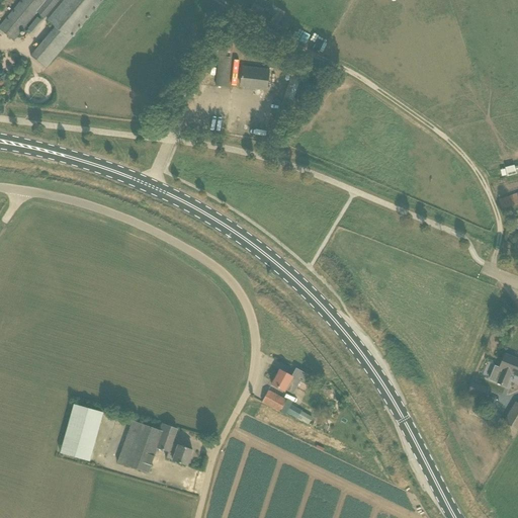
[(21,0),(0,26),(0,30),(12,41),(36,12),(44,18),(59,0),(21,0)]
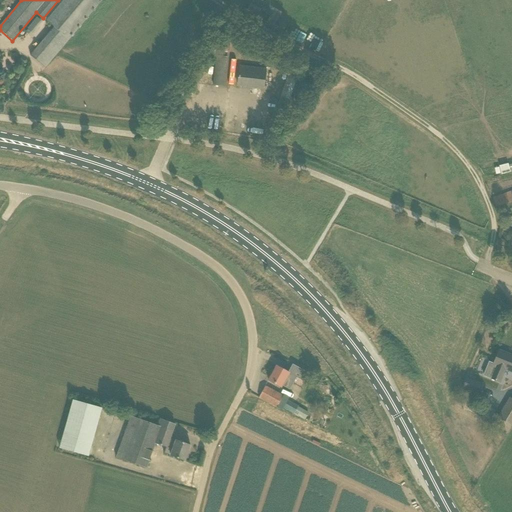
[(54,27),(30,55),(45,68),(102,0),(64,0),(47,21),(54,27)]
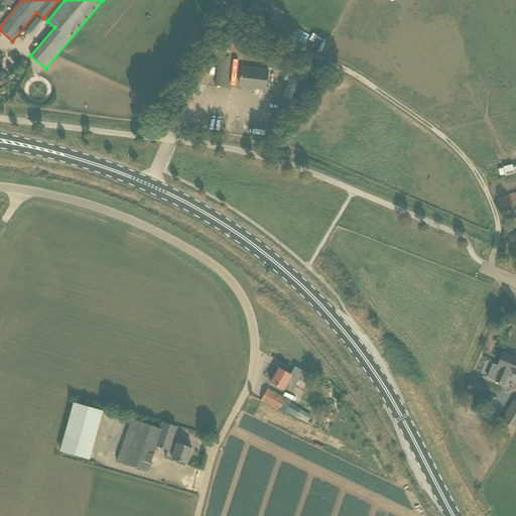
[(31,32),(41,20),(36,16),(26,27),(31,32)]
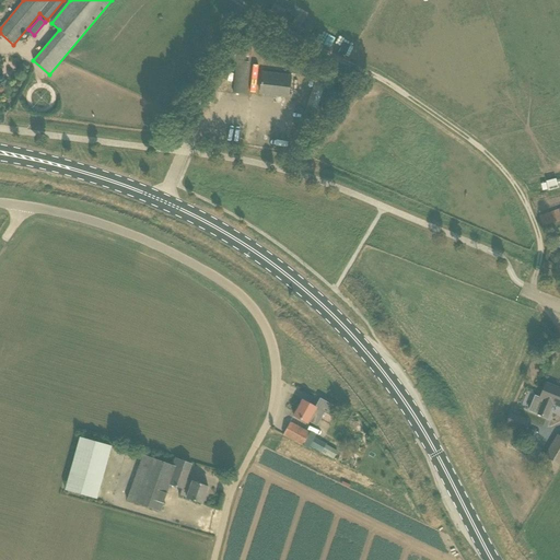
[(321,45),(349,57),(356,42),(336,34),(335,37),(326,34),(321,45)]
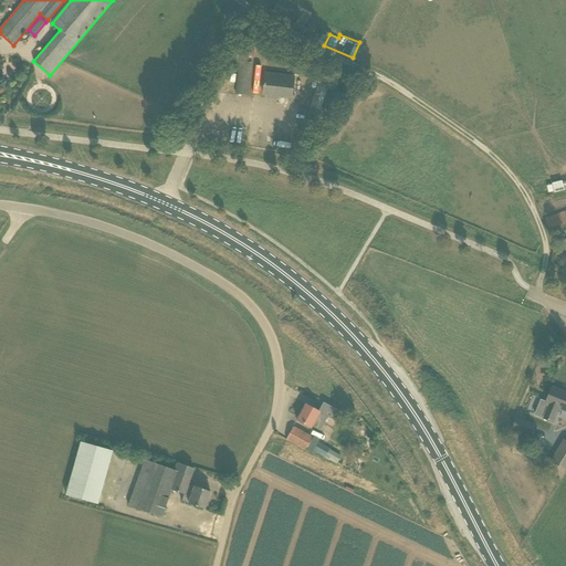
[(243,38),(241,58),(253,59),(255,39),(243,38)]
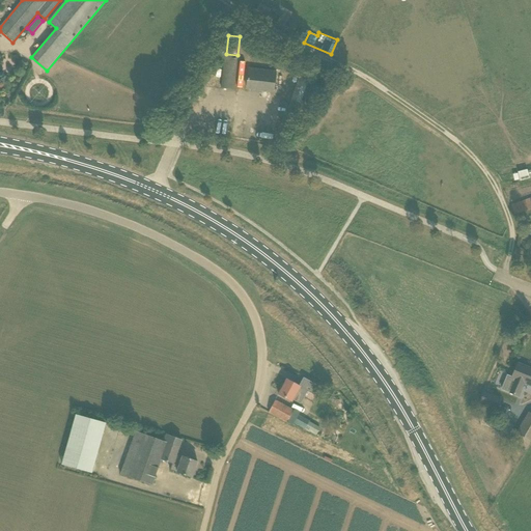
[(224,58),(221,88),(232,89),(235,59),(224,58)]
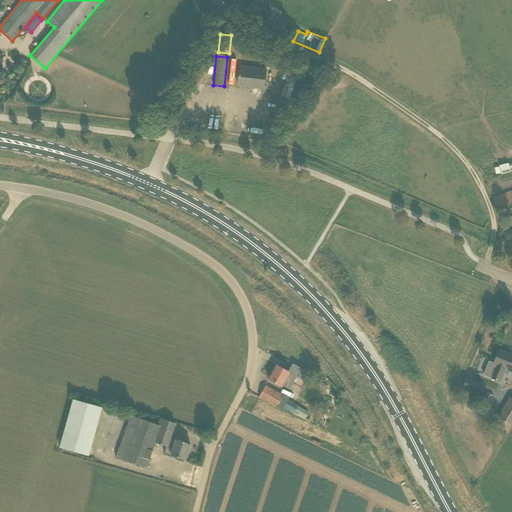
[(240,66),(237,85),(263,88),(266,70),(240,66)]
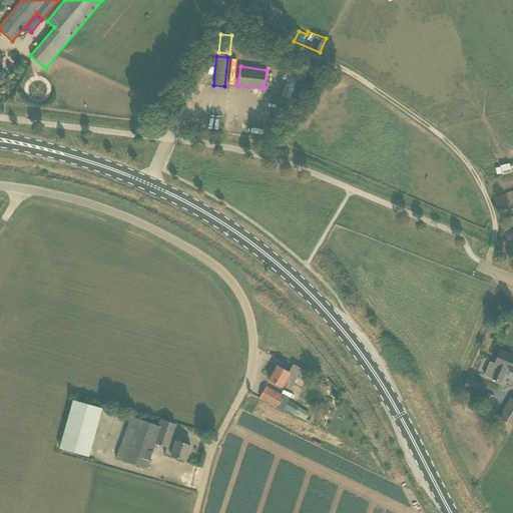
[(512,191),(494,197),(497,207),(512,201),(512,191)]
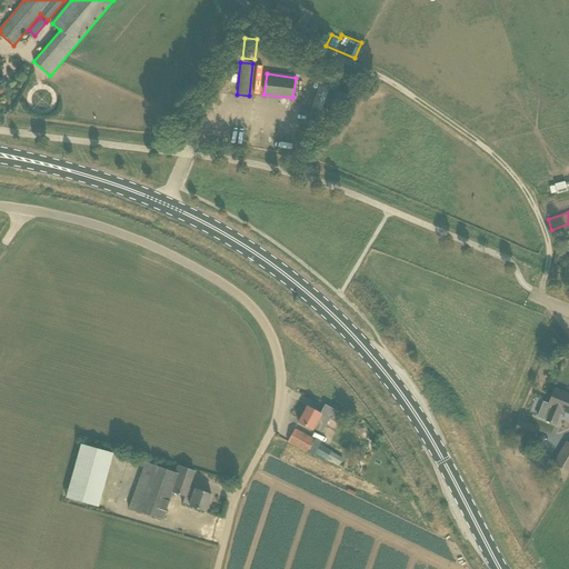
[(551,407),(546,420),(556,425),(561,410),(568,413),(568,395),(555,390),(548,406),(551,407)]
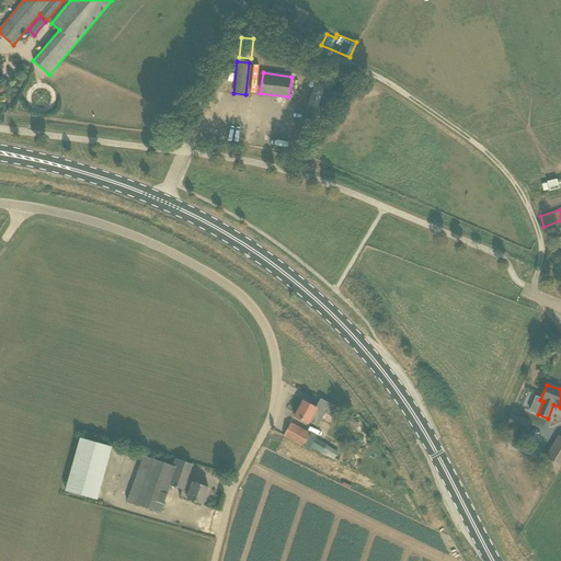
[(308,424),(309,422),(317,426),(320,421),(323,413),(316,409),(317,409),(302,401),(294,416),(308,424)]
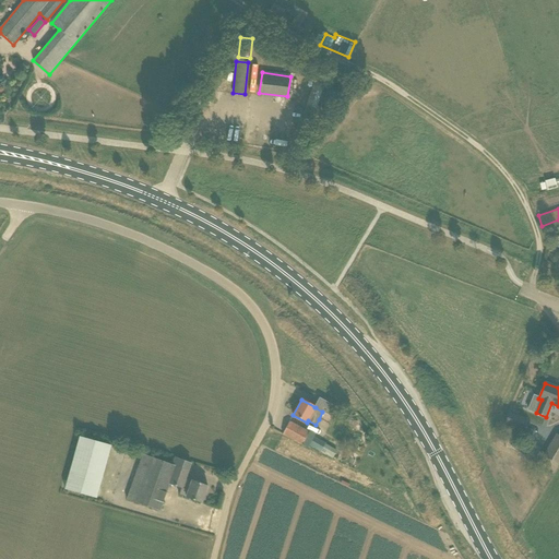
[(523,430),(527,420),(509,414),(506,423),(523,430)]
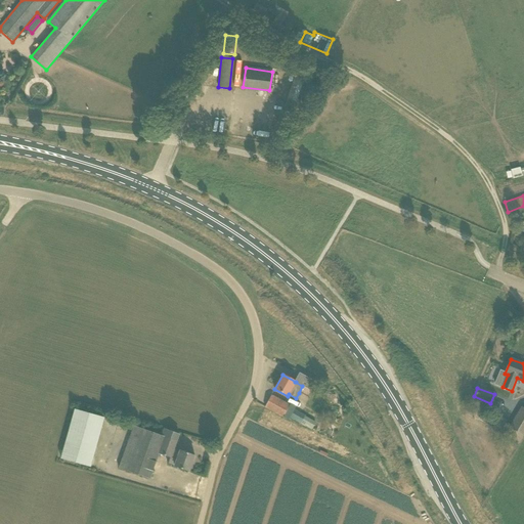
[(265,407),(282,417),(289,405),(271,395),(265,407)]
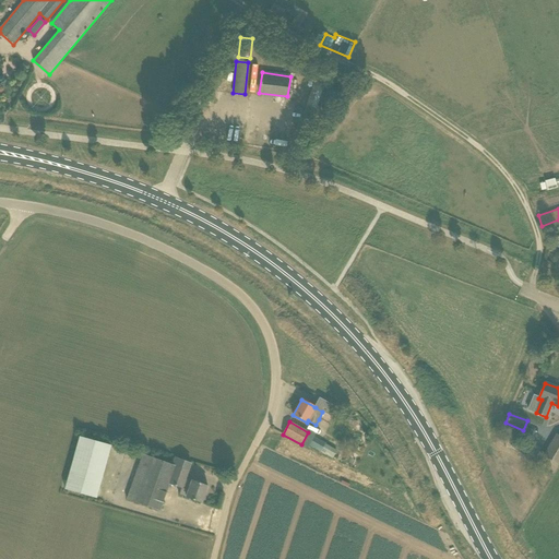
[(558,435),(557,433),(538,464),(554,473),(558,463),(558,435)]
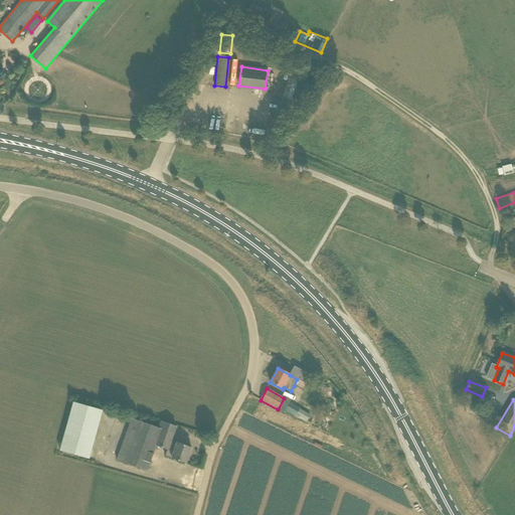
[(89,459),(101,408),(70,401),(58,451),(89,459)]
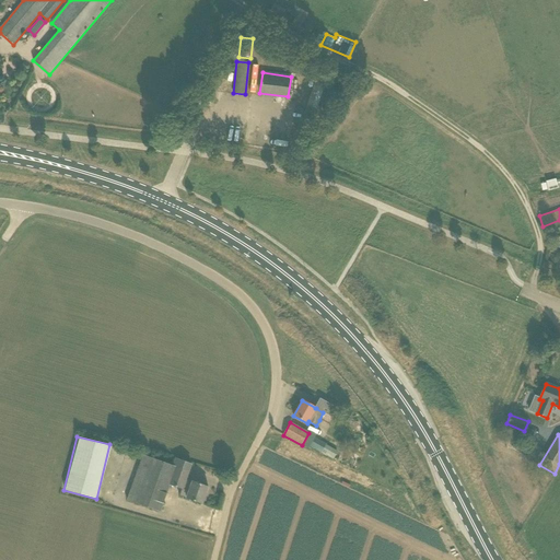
[(326,444),(315,438),(310,446),(314,448),(322,453),(326,445),(326,444)]
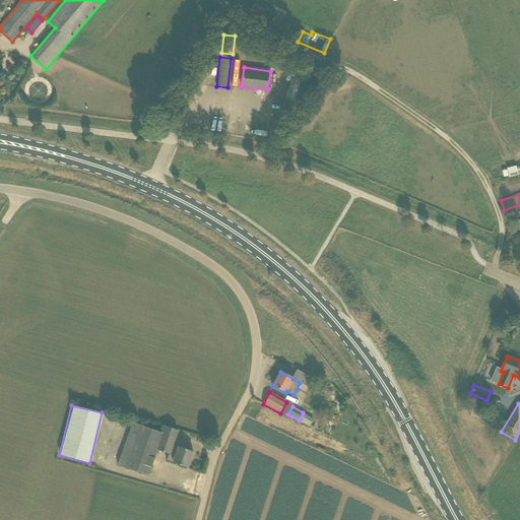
[(187,468),(193,452),(179,447),(179,448),(172,446),(178,431),(163,426),(159,432),(132,423),(118,464),(148,475),(157,450),(169,454),(167,460),(173,463),(187,468)]
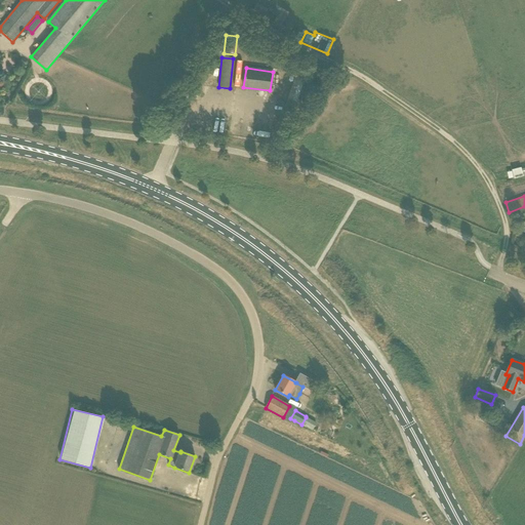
All buildings are outlined.
